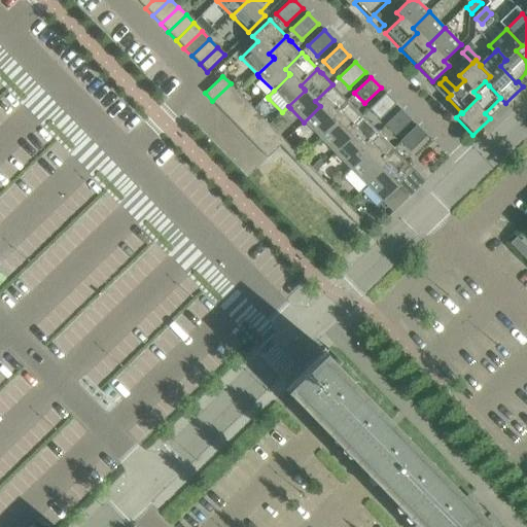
[(220,109),(238,92),(231,83),(212,101),(220,109)]
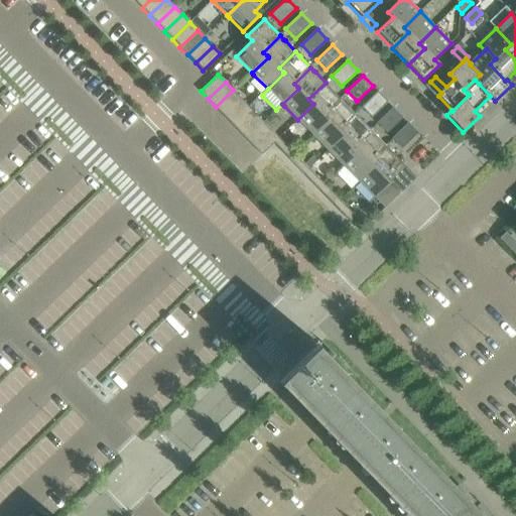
[(441,93),(430,82),(425,87),(435,98),(438,96),(441,93)]
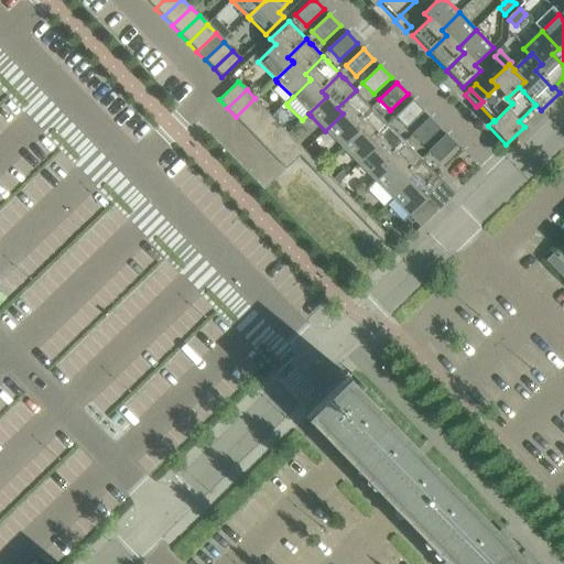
[(343,114),(325,131),(327,132),(342,148),(359,131),(359,130),(358,129),(354,125),(372,107),(361,96),(360,95),(356,90),(337,108),(343,114)]
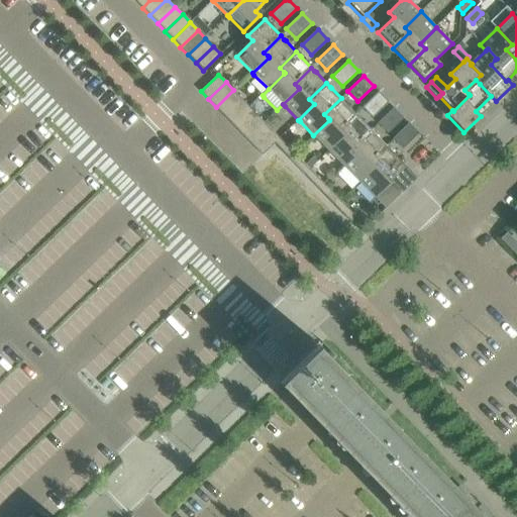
[(224,115),(241,98),(233,90),(216,107),(224,115)]
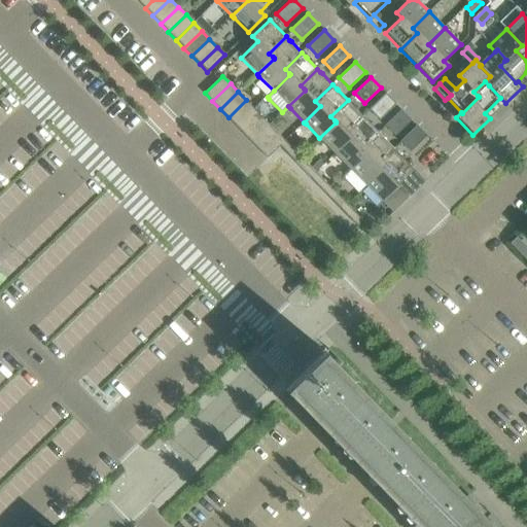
[(370,109),(379,118),(395,103),(386,94),(370,109)]
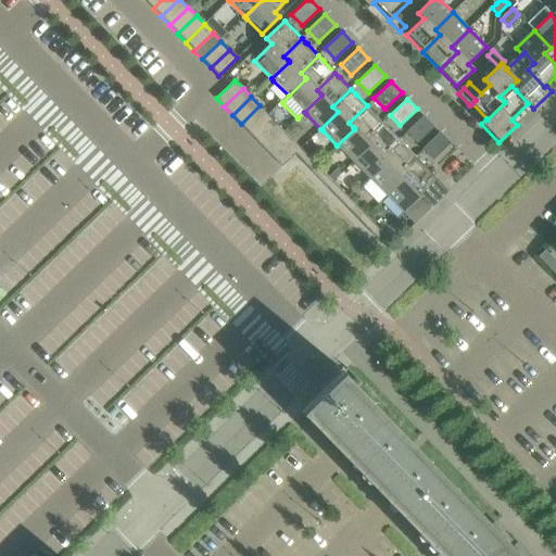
[(249,133),(268,114),(260,105),(241,124),(249,133)]
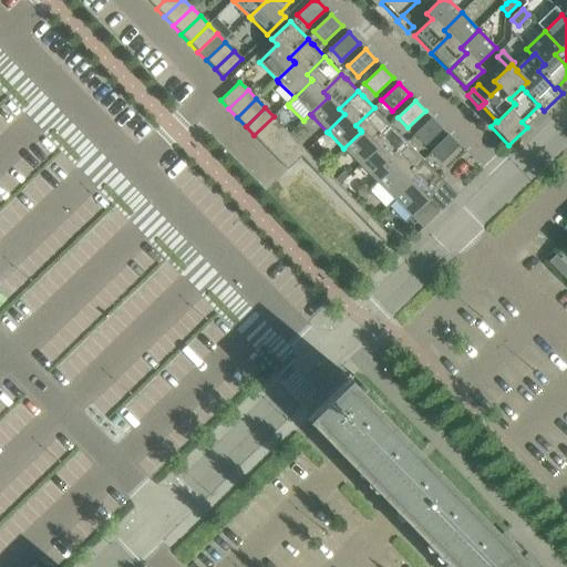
[(361,132),(343,148),(346,151),(360,166),(378,148),(372,143),(391,125),(380,113),(379,112),(374,107),(356,125),(360,130),(361,131),(361,132)]
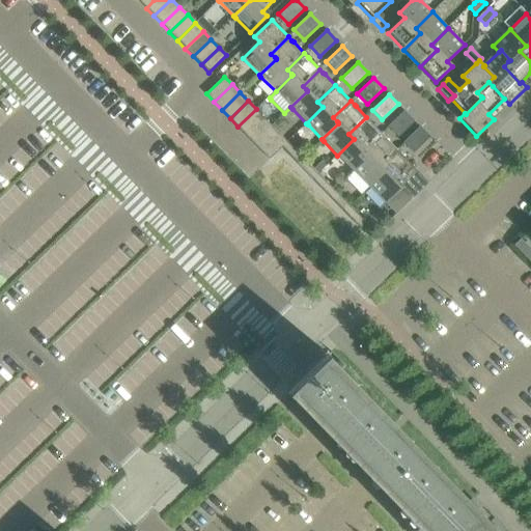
[(246,135),(263,117),(256,109),(238,127),(246,135)]
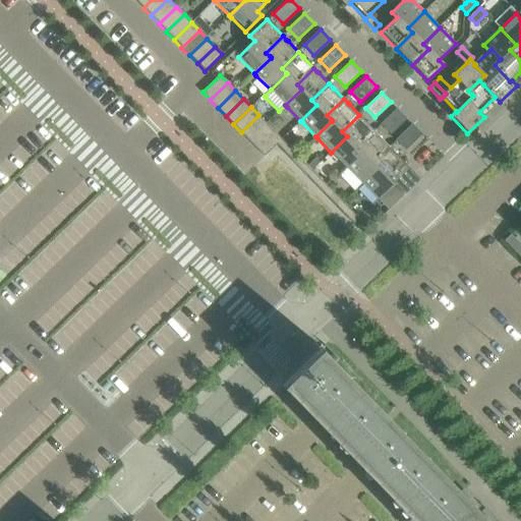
[(381,123),(390,133),(406,118),(397,108),(381,123)]
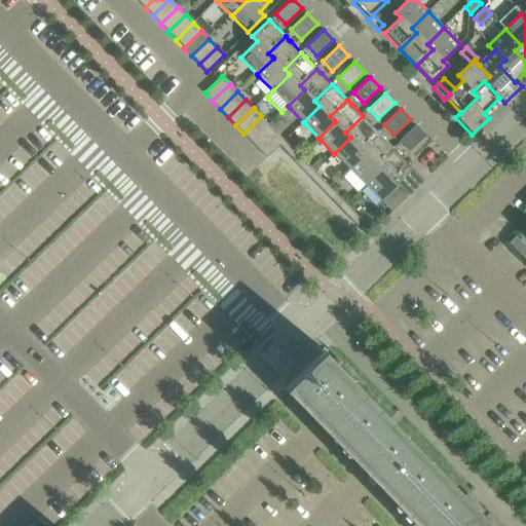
[(252,142),(269,124),(261,116),(243,134),(252,142)]
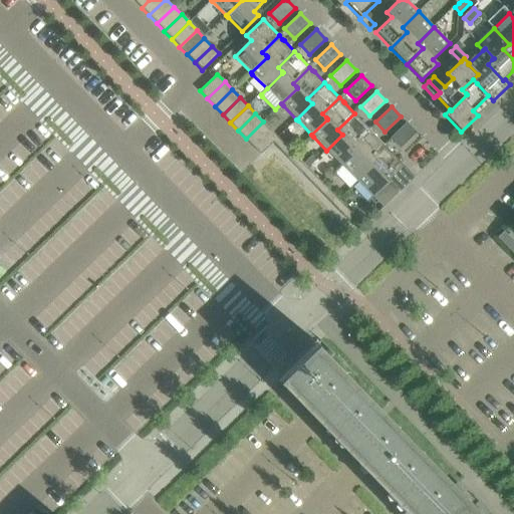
[(342,135),(326,151),(328,152),(341,166),(357,151),(356,149),(352,146),(369,129),(359,118),(358,116),(354,113),(337,130),(342,135)]
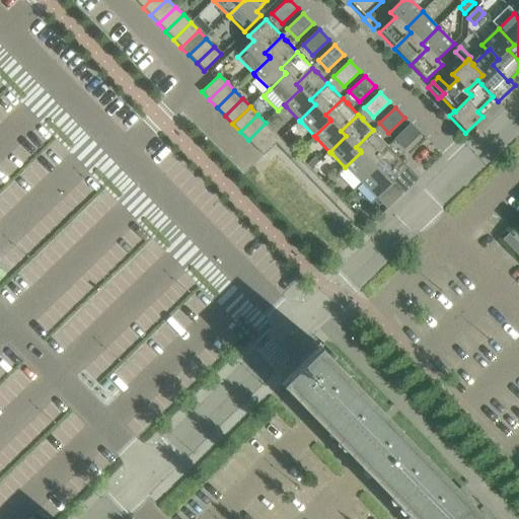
[(256,148),(274,131),(266,123),(248,140),(256,148)]
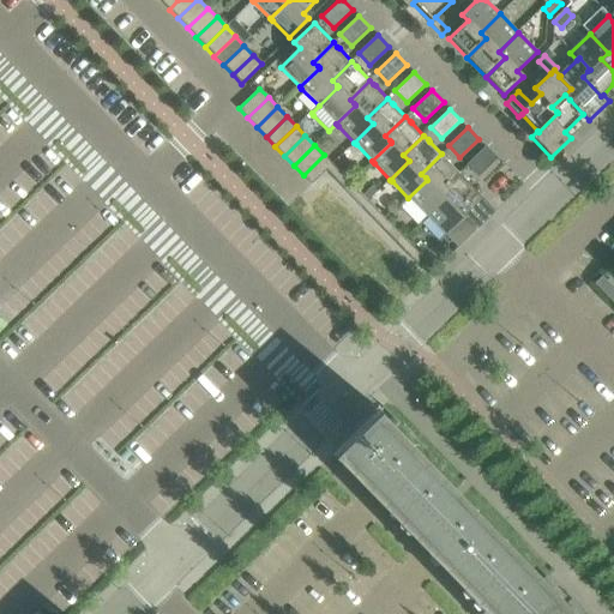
[(467,164),(479,175),(498,157),(486,146),(467,164)]
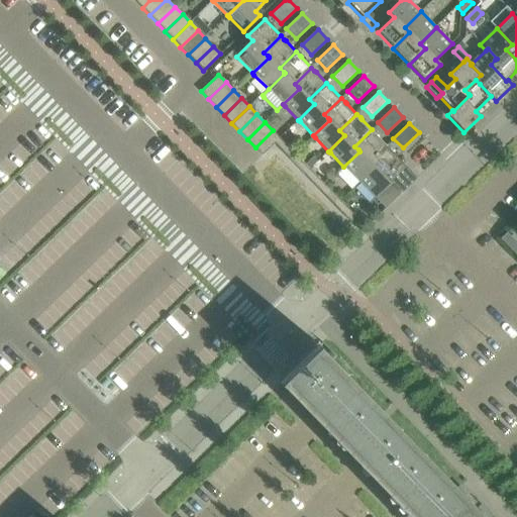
[(359,151),(343,167),(345,169),(358,183),(375,167),(376,167),(374,166),(370,162),(387,145),(377,134),(376,133),(372,129),(354,146),(358,149),(359,151)]
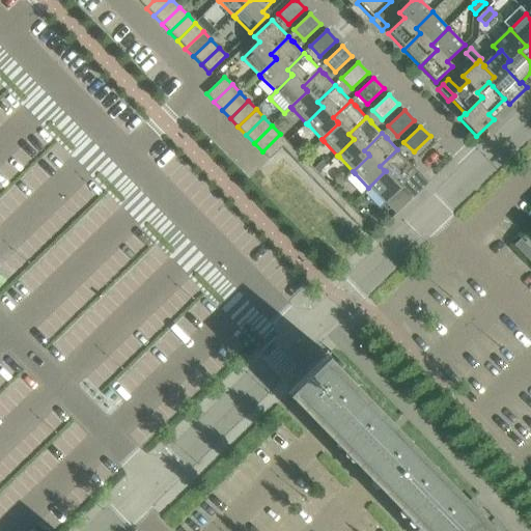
[(282,147),(287,142),(280,134),(262,151),(270,159),(282,147)]
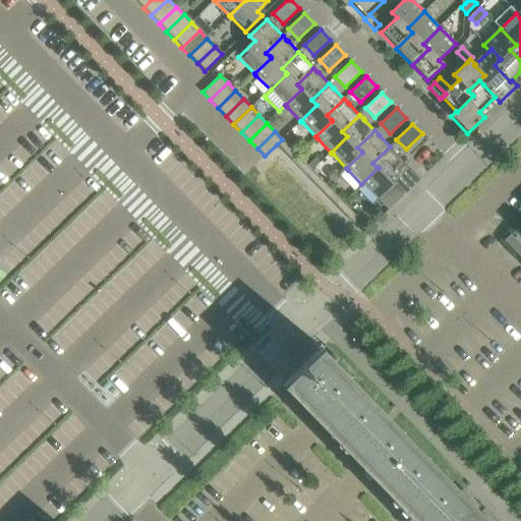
[(297,155),(282,139),(277,145),(292,161),(297,155)]
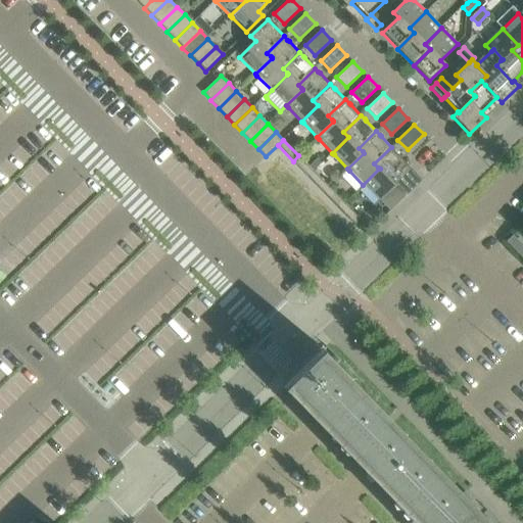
[(379,169),(363,185),(365,186),(378,200),(394,185),(406,196),(423,179),(396,152),(395,151),(391,147),(374,163),(378,168),(380,169),(379,169)]
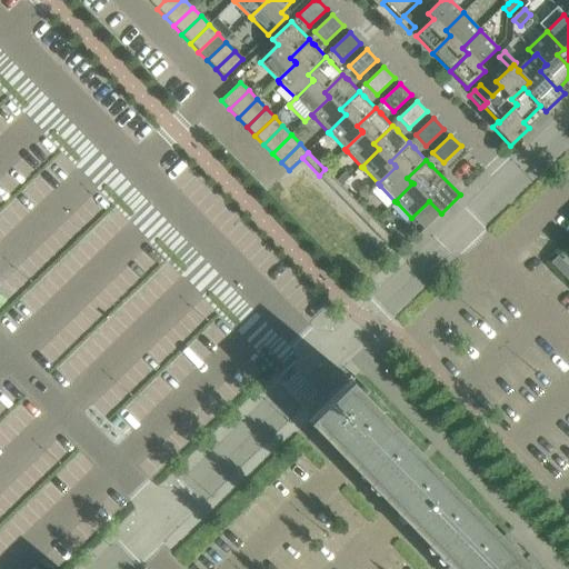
[(341,187),(325,169),(319,176),(336,192),(341,187)]
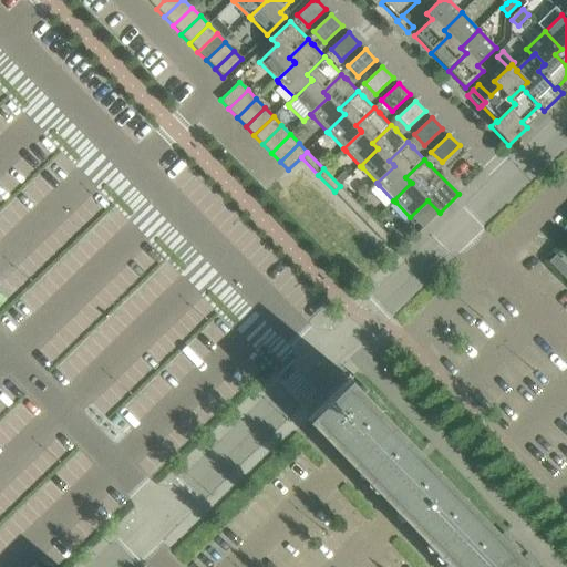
[(357,203),(340,186),(334,192),(351,209),(357,203)]
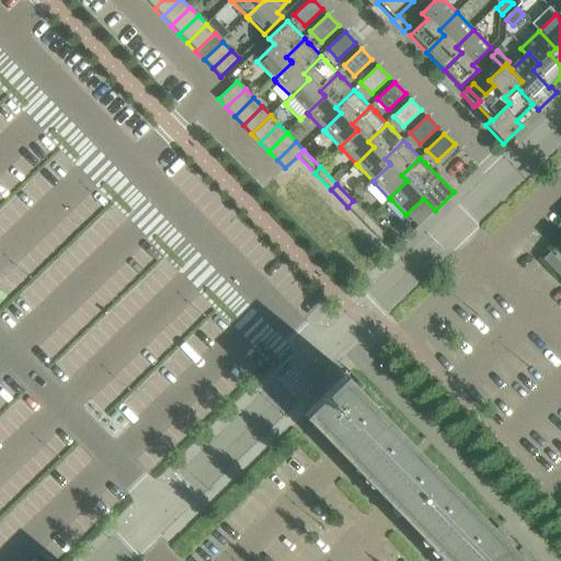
[(369,218),(353,201),(347,207),(364,224),(369,218)]
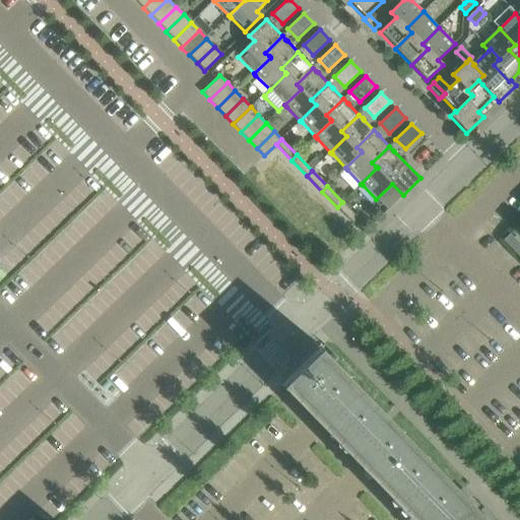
[(358,217),(342,202),(337,207),(352,222),(358,217)]
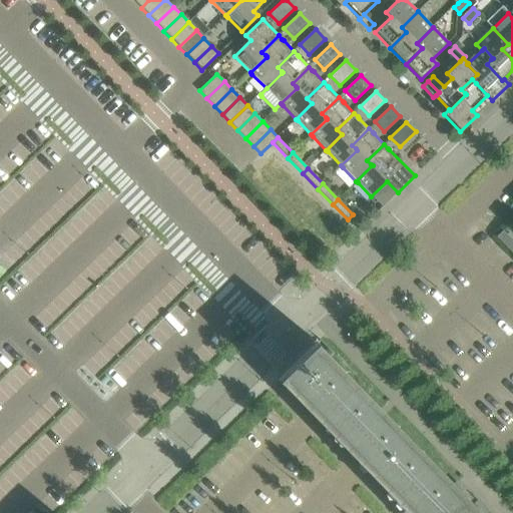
[(479,512),(316,344),(280,378),(411,512),(479,512)]
